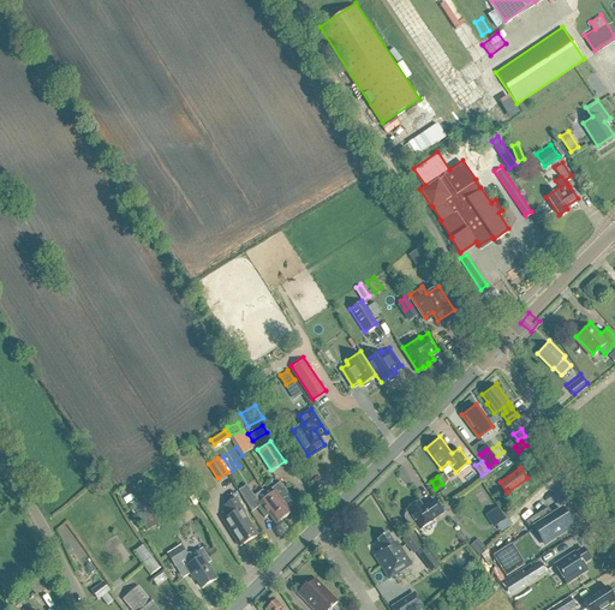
[(273,489),(267,494),(284,515),(291,510),(286,503),(293,498),(280,479),(270,485),(273,489)]
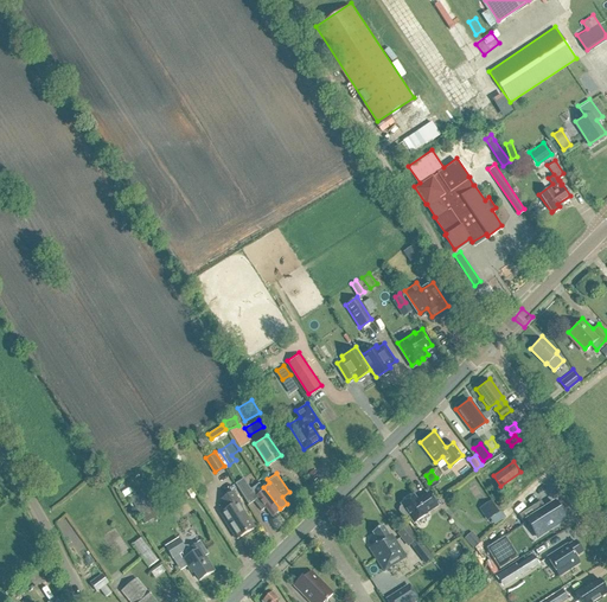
[(249,486),(242,475),(234,481),(248,501),(254,498),(261,507),(264,505),(272,514),(280,508),(263,487),(257,480),(249,486)]
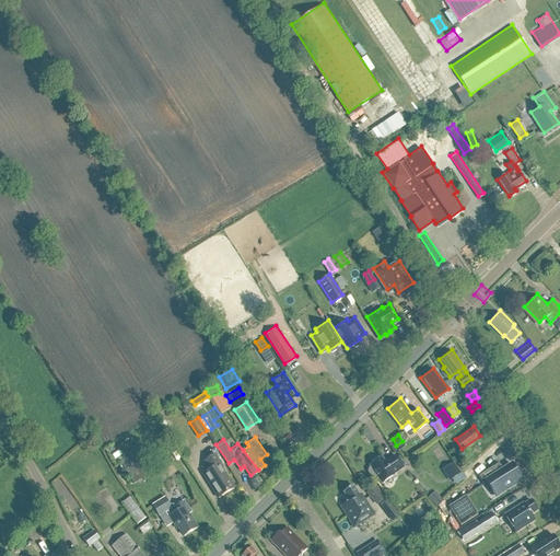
[(439,453),(446,463),(456,455),(448,446),(439,453)]
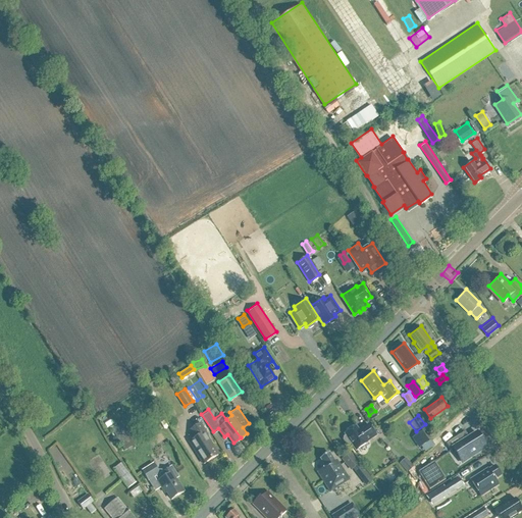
[(202,461),(217,453),(204,431),(205,430),(200,421),(190,427),(195,436),(190,439),(202,461)]
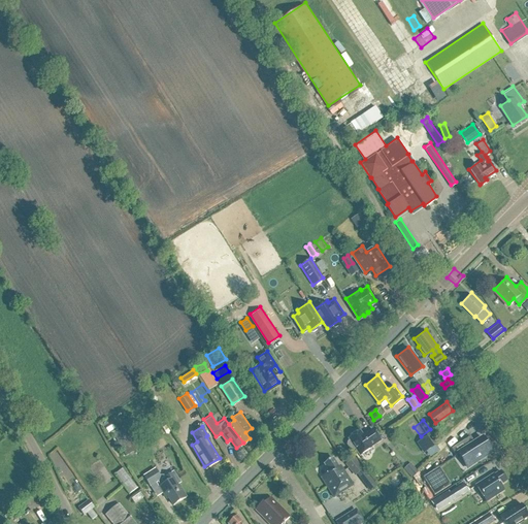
[(347,439),(347,443),(351,449),(355,446),(359,453),(371,445),(370,445),(380,438),(372,426),(366,430),(367,432),(364,434),(360,428),(349,436),(350,437),(347,439)]
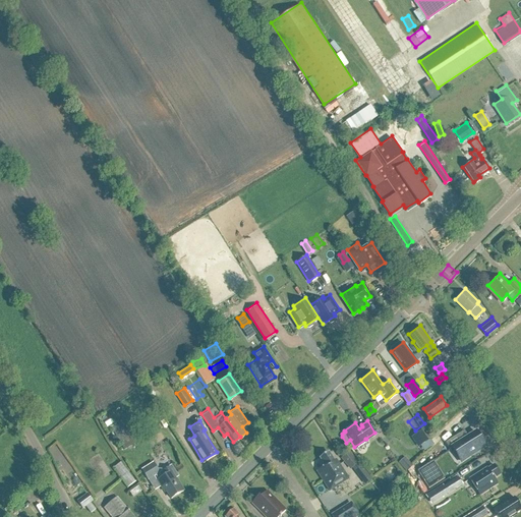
[(112,427),(123,447),(132,441),(121,422),(112,427)]
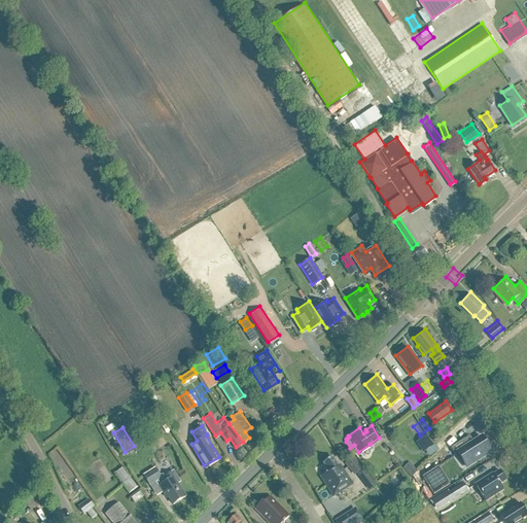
[(489,449),(481,434),(468,443),(464,437),(450,445),(455,452),(457,451),(465,462),(476,455),(477,457),(489,449)]
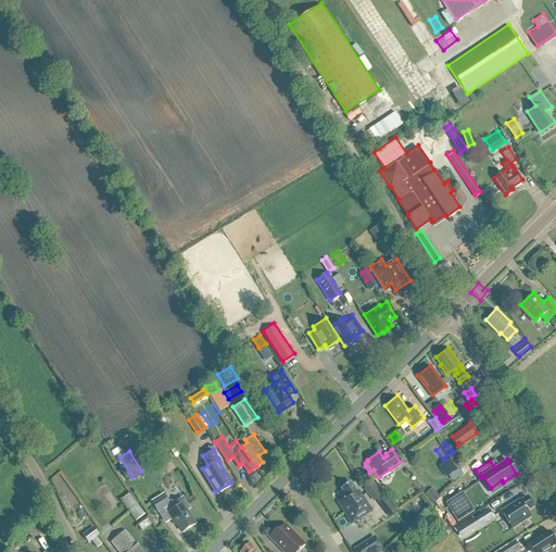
[(364,486),(373,499),(382,491),(373,479),(364,486)]
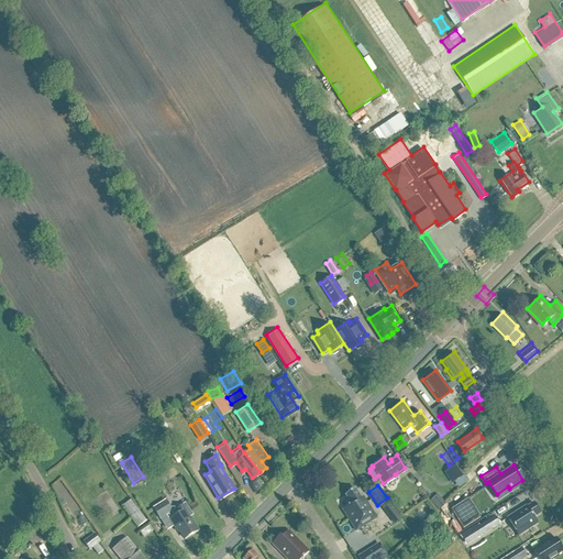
[(356,527),(376,514),(363,494),(361,495),(354,486),(345,492),(351,502),(342,507),(356,527)]
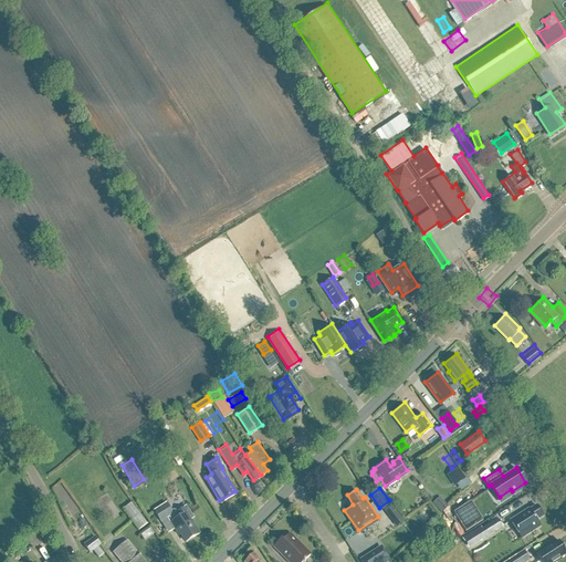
[(440,495),(435,501),(441,508),(447,502),(440,495)]
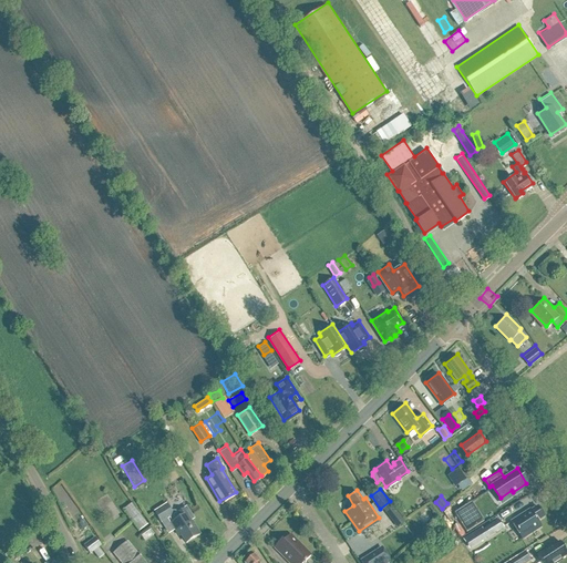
[(471,499),(453,510),(466,529),(483,518),(471,499)]
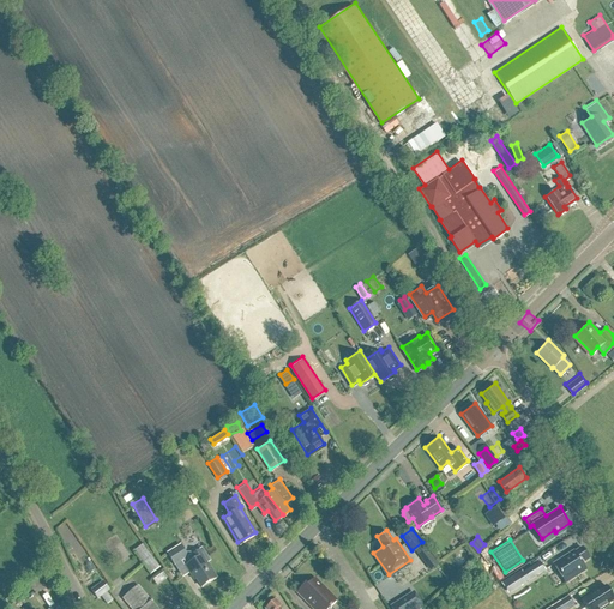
[(142,542),(134,548),(151,571),(160,565),(142,542)]
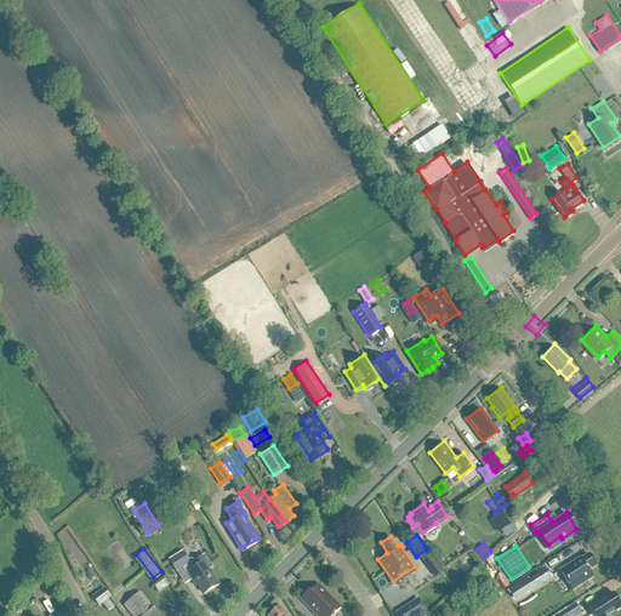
[(189,559),(182,548),(169,557),(175,568),(184,562),(188,568),(187,569),(193,577),(195,576),(204,589),(217,581),(208,565),(211,564),(204,552),(189,560),(189,559)]
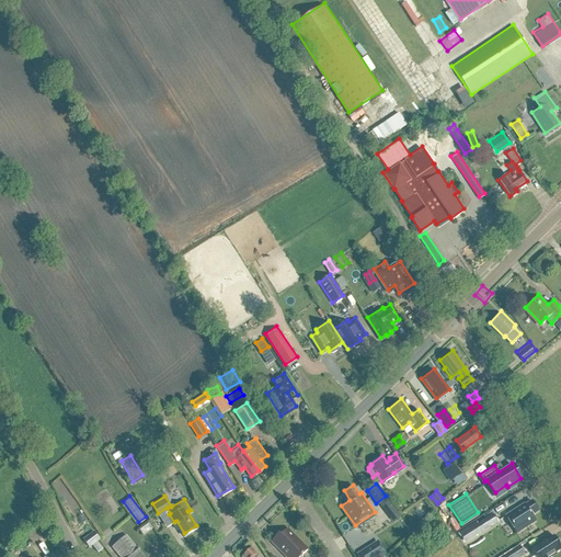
[(538,508),(531,498),(525,502),(524,501),(505,513),(516,531),(535,519),(531,512),(538,508)]
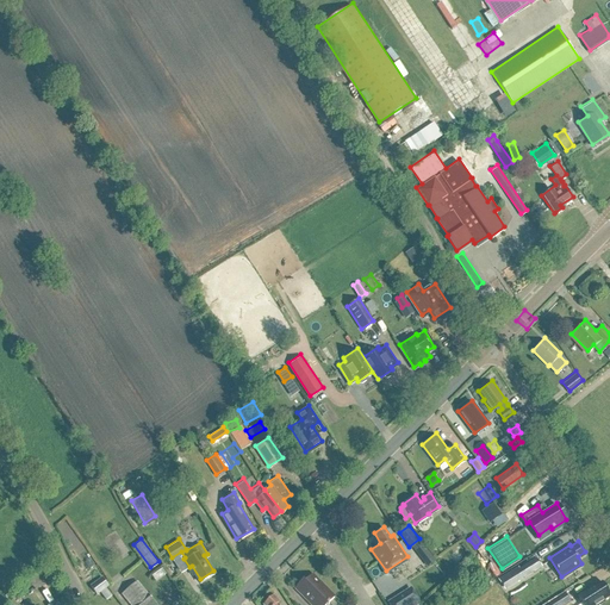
[(541,565),(536,555),(518,567),(523,575),(541,565)]
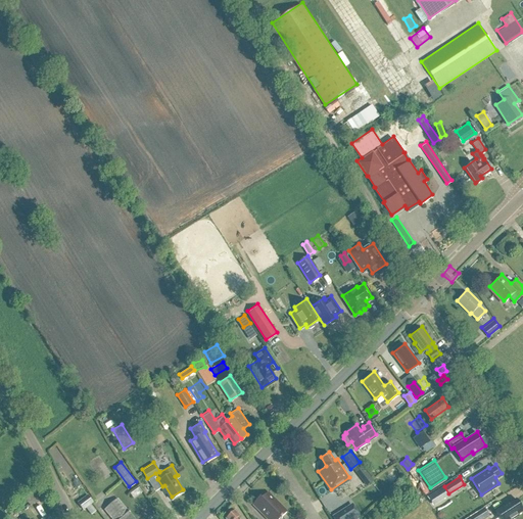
[(142,492),(151,482),(146,477),(137,487),(142,492)]
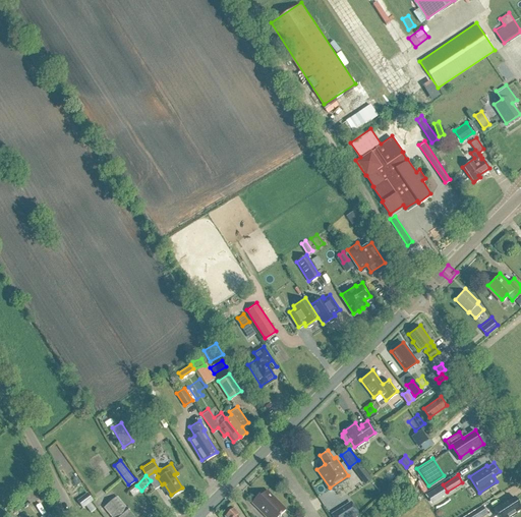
[(276,516),(275,515),(284,507),(267,487),(258,494),(257,493),(250,499),(267,516),(276,516)]
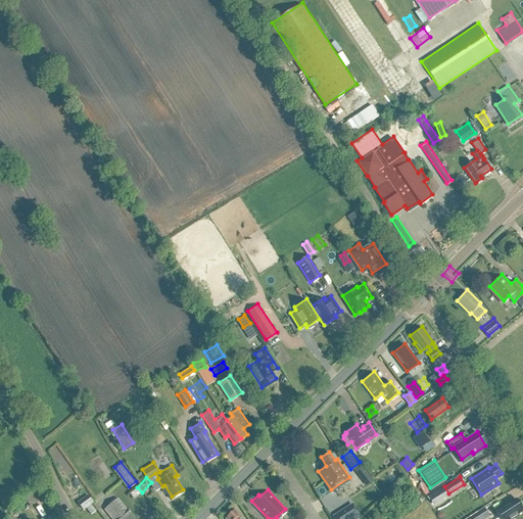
[(87,492),(78,500),(83,507),(92,500),(87,492)]
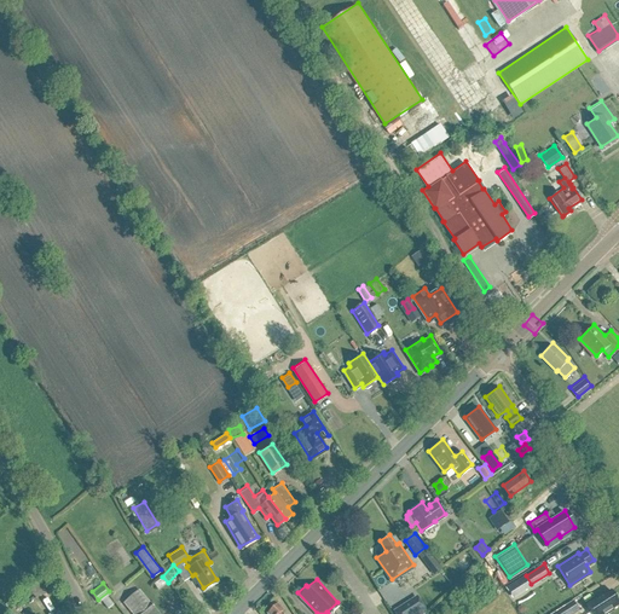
[(162,613),(163,613),(162,613),(161,613),(138,585),(122,600),(134,613),(144,613),(146,613),(162,613)]
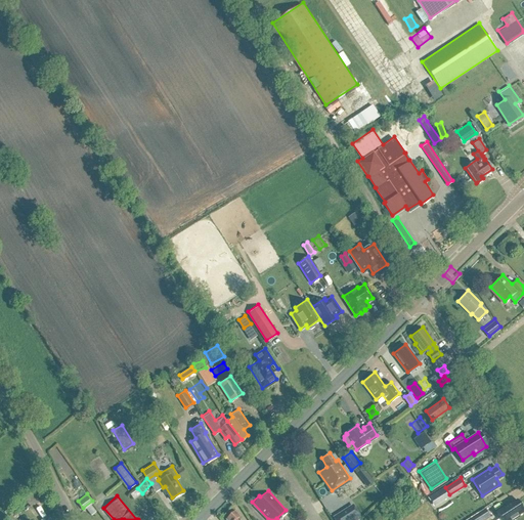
[(510,502),(496,510),(501,519),(510,519),(519,515),(518,514),(523,510),(523,508),(517,497),(510,502)]
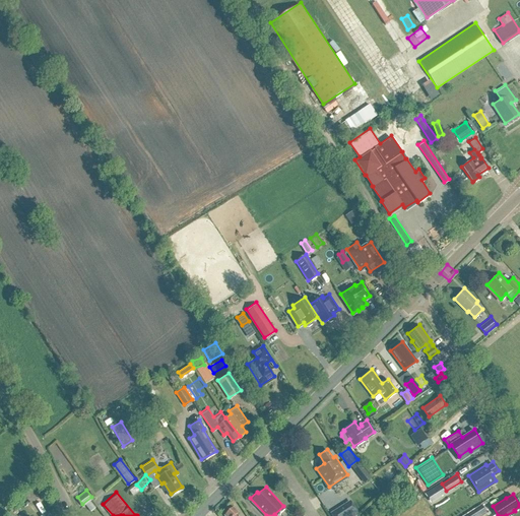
[(340,508),(331,514),(332,515),(347,515),(355,511),(351,504),(342,510),(340,508)]
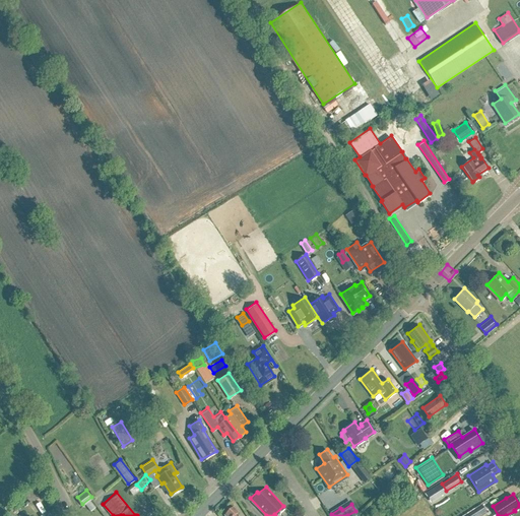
[(479,504),(465,512),(467,515),(477,515),(484,512),(479,504)]
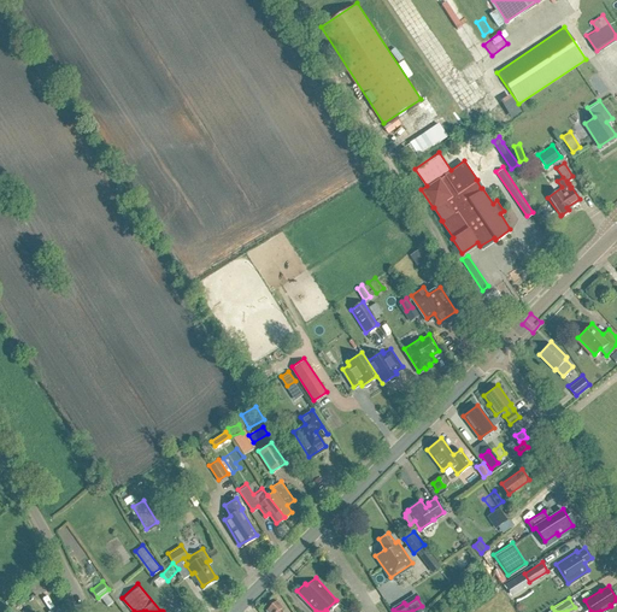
[(283,611),(280,607),(281,606),(275,600),(266,608),(269,611),(283,611)]
